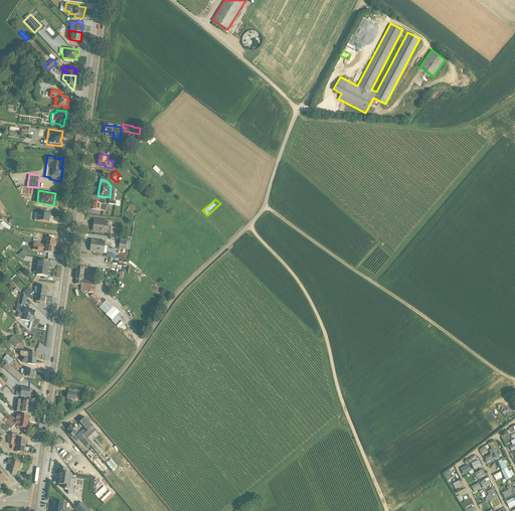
[(110,204),(93,201),(92,207),(103,209),(103,213),(108,214),(110,204)]
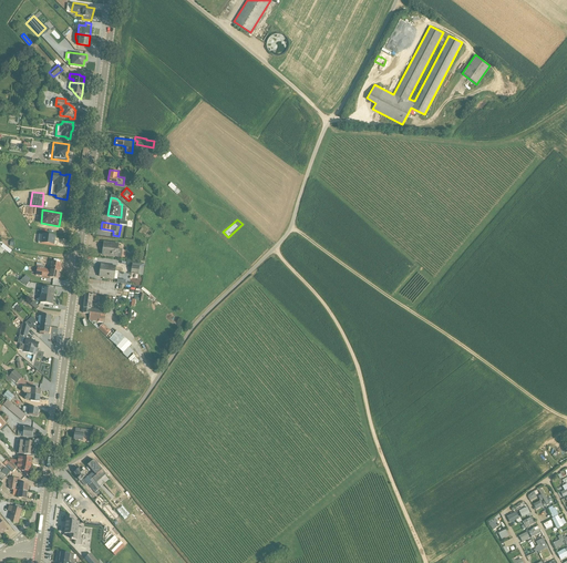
[(103,241),(102,254),(121,256),(122,247),(119,247),(119,242),(103,241)]
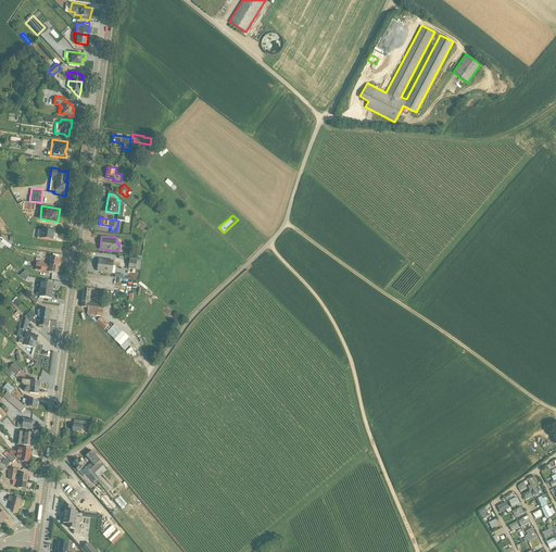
[(10,247),(12,243),(2,237),(0,240),(10,247)]
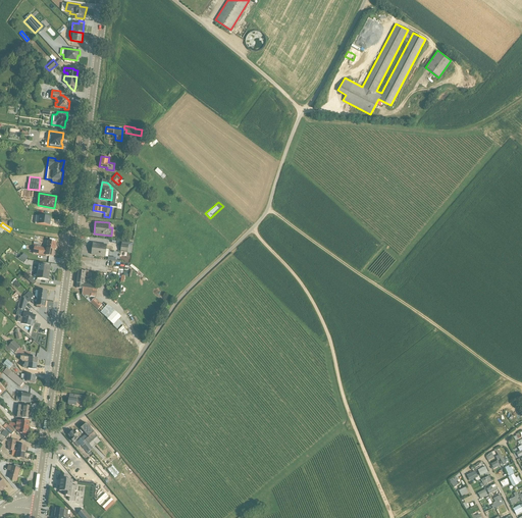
[(56,241),(45,239),(44,246),(55,248),(56,241)]
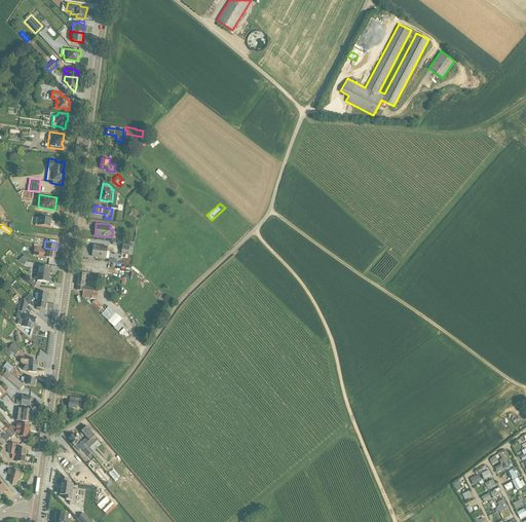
[(109,250),(107,250),(108,245),(94,244),(91,256),(109,258),(109,250)]
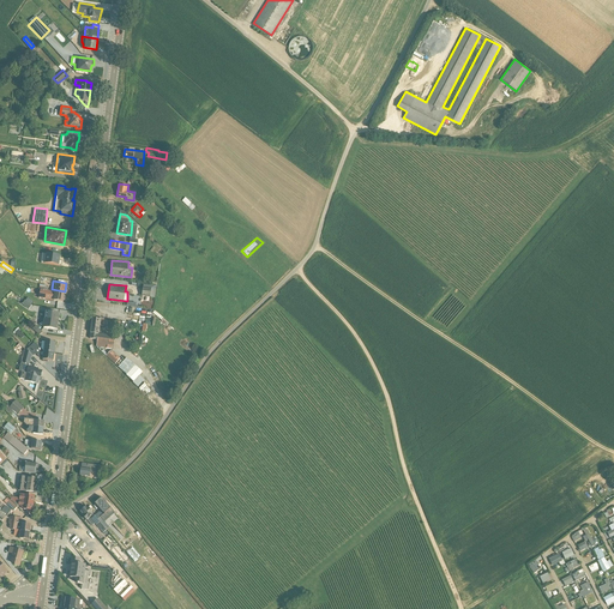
[(152,288),(144,287),(143,295),(152,296),(152,288)]
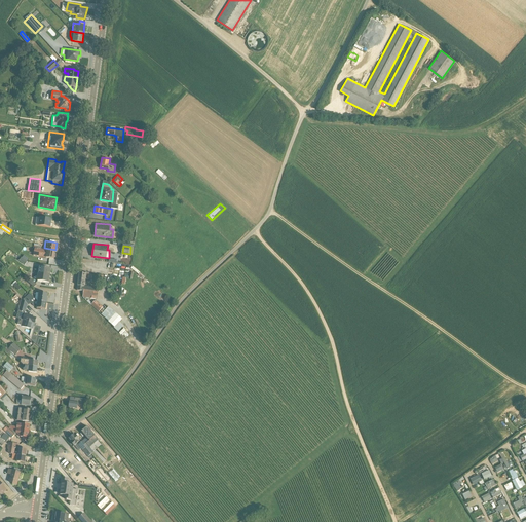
[(34,254),(53,258),(55,250),(35,247),(34,254)]
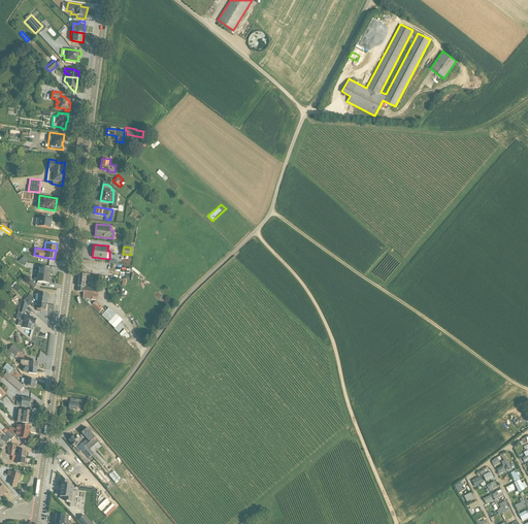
[(51,268),(38,266),(37,273),(50,275),(51,268)]
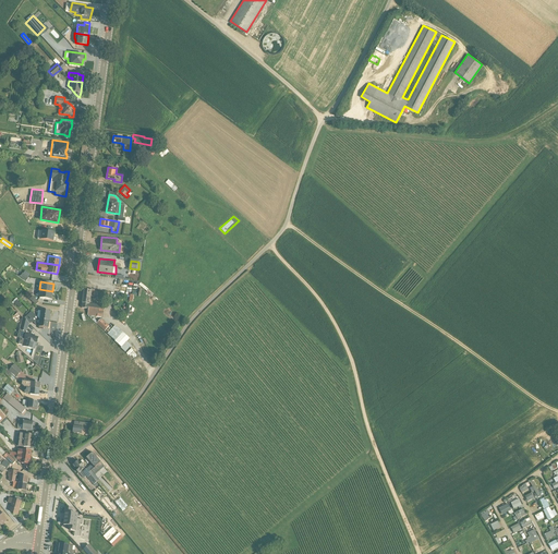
[(91,288),(84,288),(82,306),(88,308),(87,313),(102,316),(105,304),(89,301),(91,294),(95,296),(96,288),(91,288)]
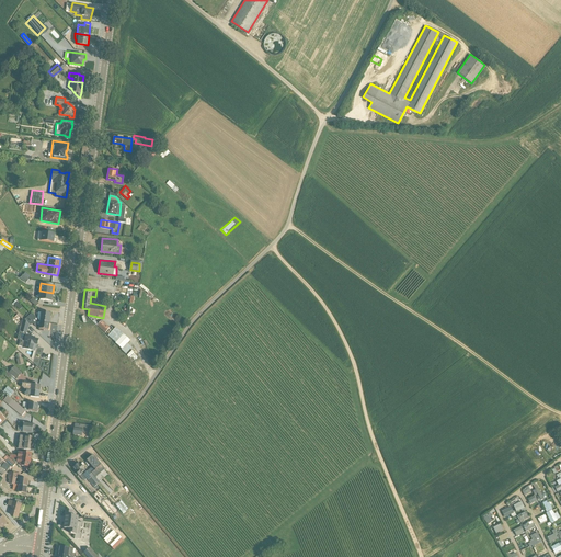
[(39,298),(53,299),(53,293),(39,291),(39,297),(39,298)]
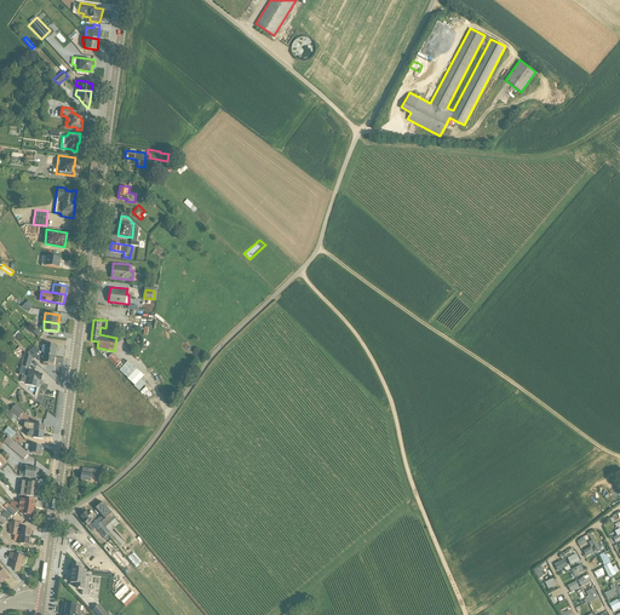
[(18,329),(13,334),(15,335),(16,334),(22,340),(24,337),(22,334),(23,333),(21,329),(19,331),(18,329)]
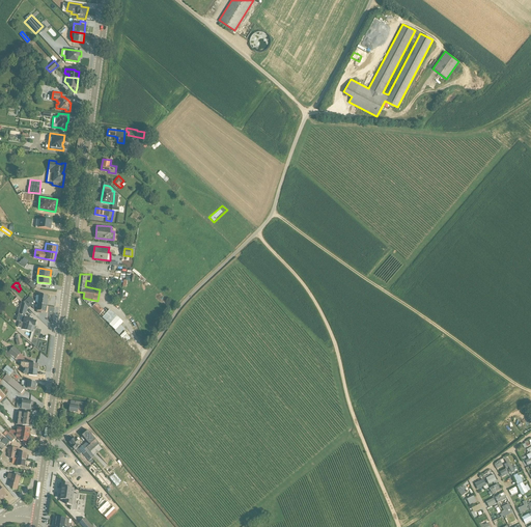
[(48,295),(36,294),(35,300),(37,303),(47,304),(48,295)]
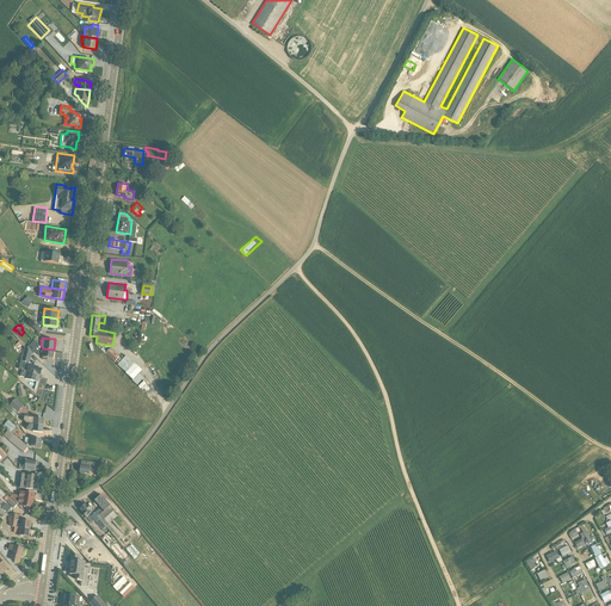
[(35,339),(26,346),(34,353),(36,350),(39,354),(42,354),(42,358),(47,358),(48,357),(53,357),(54,350),(43,348),(35,339)]
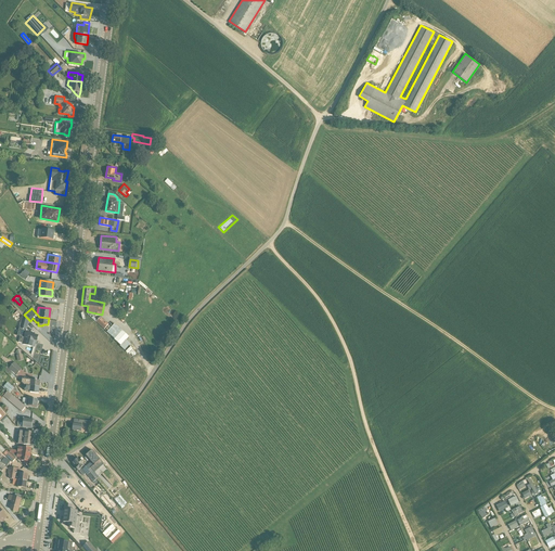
[(23,342),(23,343),(35,346),(37,340),(38,334),(35,333),(35,332),(27,330),(29,320),(23,314),(18,329),(21,329),(18,341),(23,342)]
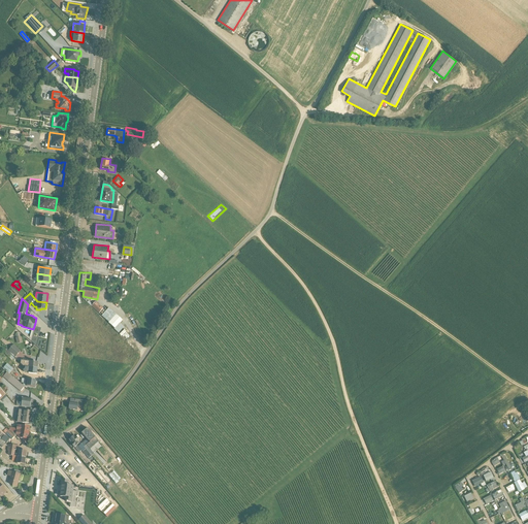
[(88,300),(99,312),(103,306),(95,299),(92,302),(89,299),(88,300)]
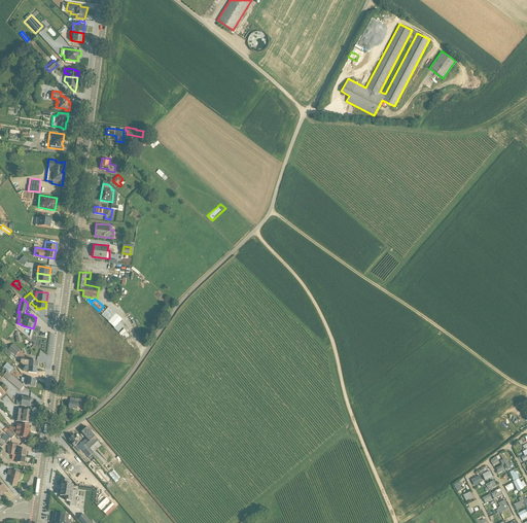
[(123,318),(108,306),(101,313),(108,320),(114,326),(113,326),(118,330),(124,324),(119,320),(123,318)]
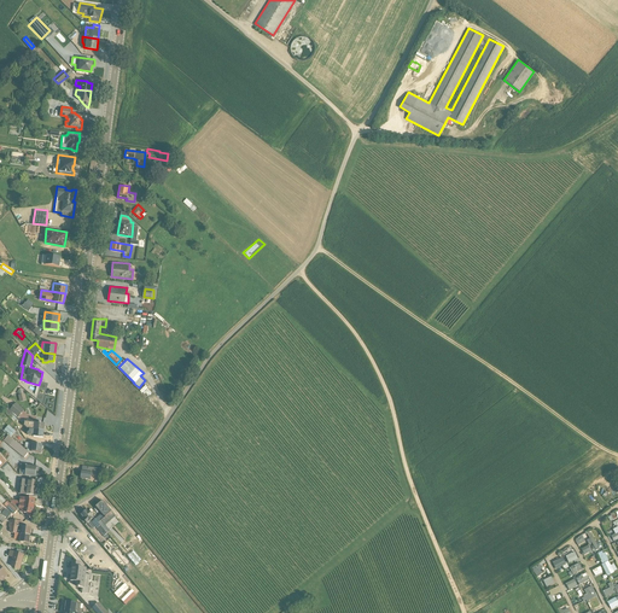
[(17,415),(24,408),(16,401),(10,408),(17,415)]
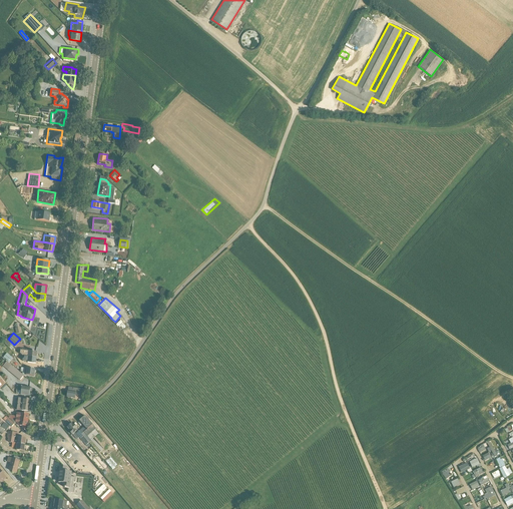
[(4,341),(11,349),(14,345),(7,338),(4,341)]
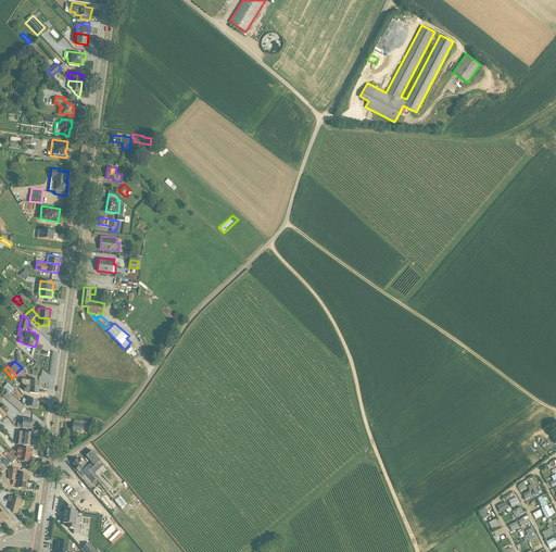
[(32,377),(23,376),(22,380),(24,384),(39,386),(40,380),(32,379),(32,377)]
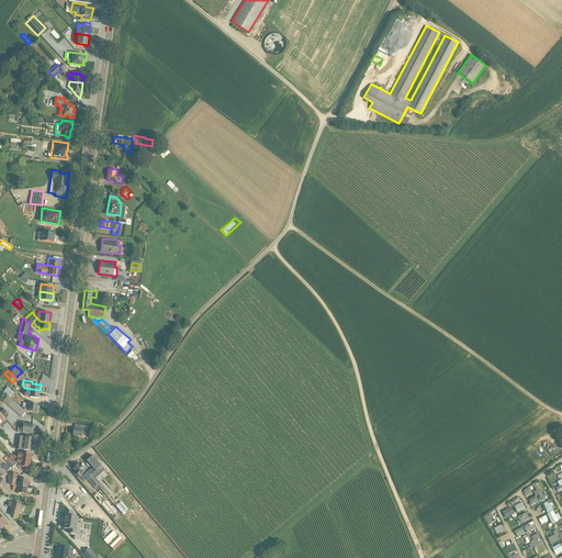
[(14,390),(8,384),(3,389),(10,394),(14,390)]
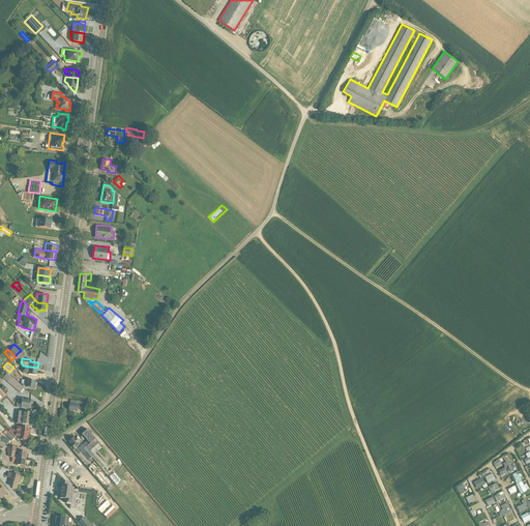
[(25,386),(6,372),(3,376),(21,391),(25,386)]
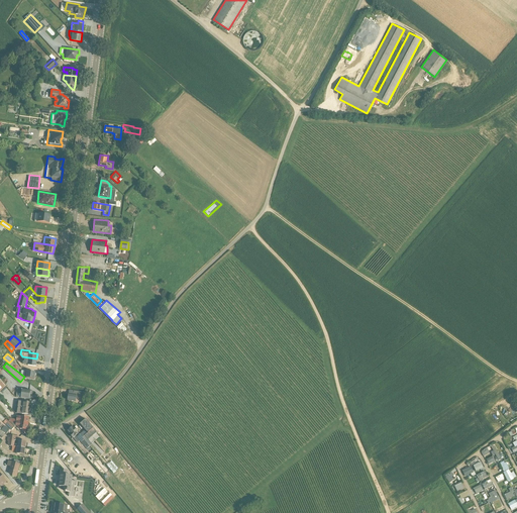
[(35,371),(21,369),(20,373),(22,373),(22,375),(26,375),(26,376),(34,377),(35,371)]
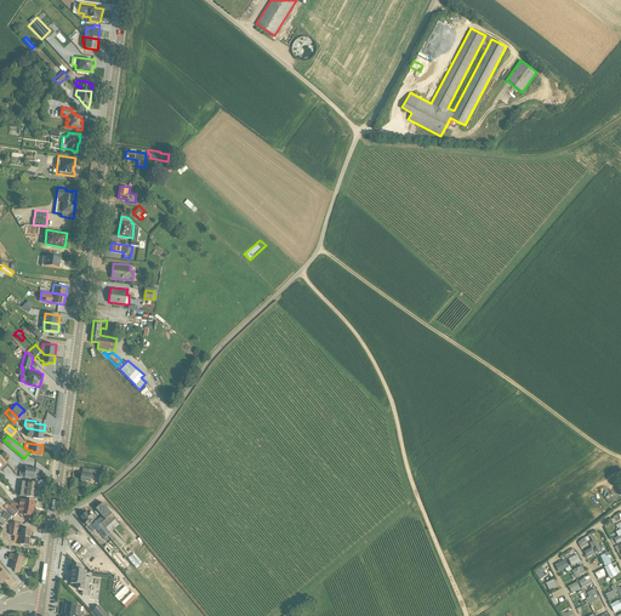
[(39,467),(21,465),(20,474),(38,478),(39,467)]
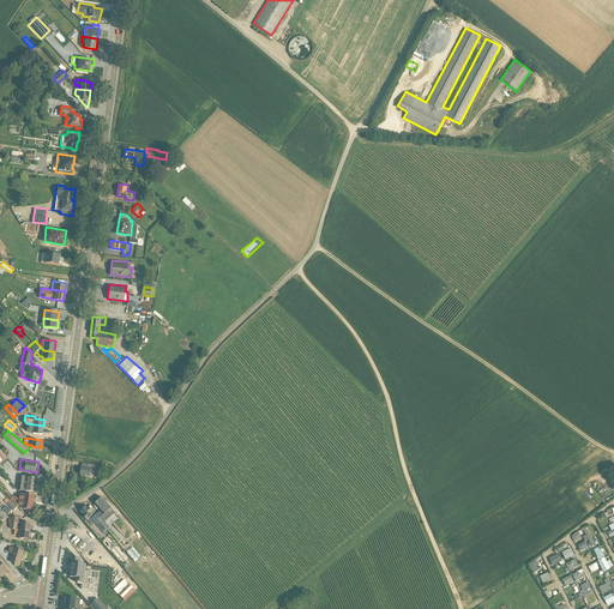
[(82,460),(80,472),(90,474),(90,469),(98,470),(100,463),(82,460)]
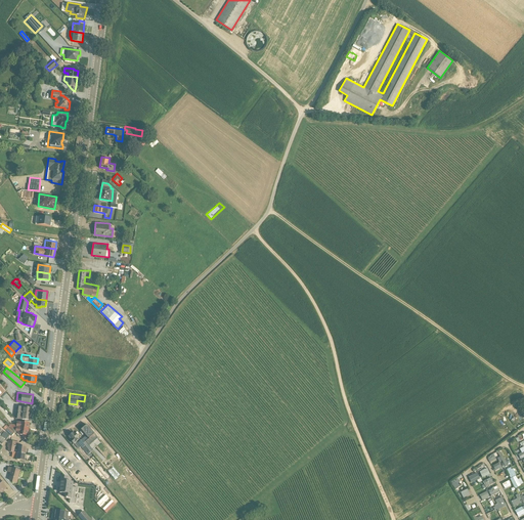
[(16,423),(8,422),(8,425),(14,431),(15,430),(19,433),(23,434),(23,435),(27,439),(30,422),(16,420),(16,423)]
